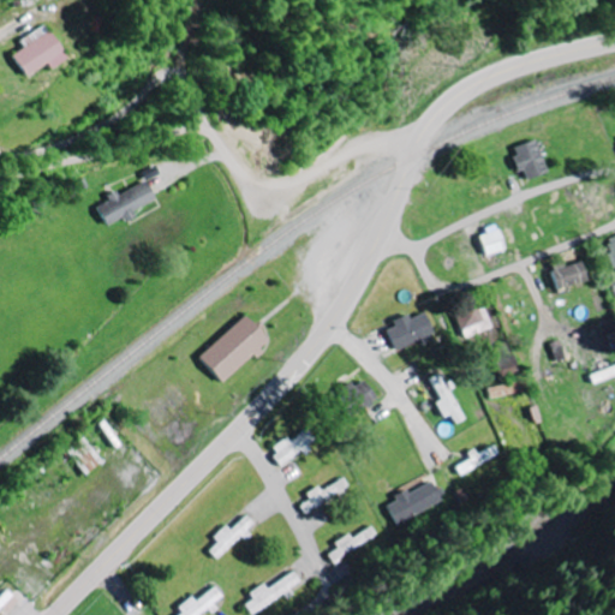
[(24,76),(45,64),(48,69),(64,59),(46,28),(9,51),(24,76)]
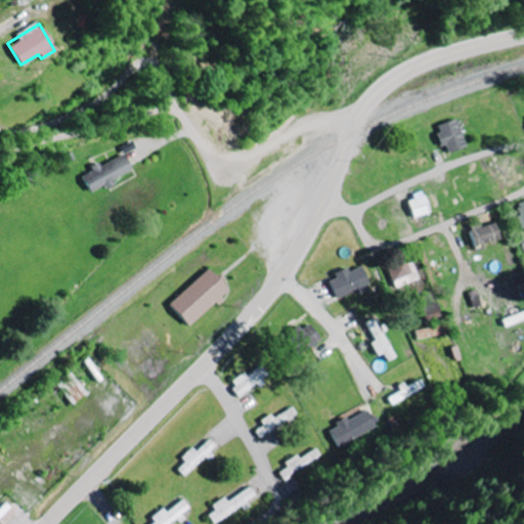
[(437,127),(444,146),(447,145),(450,153),(469,146),(459,119),(437,127)]
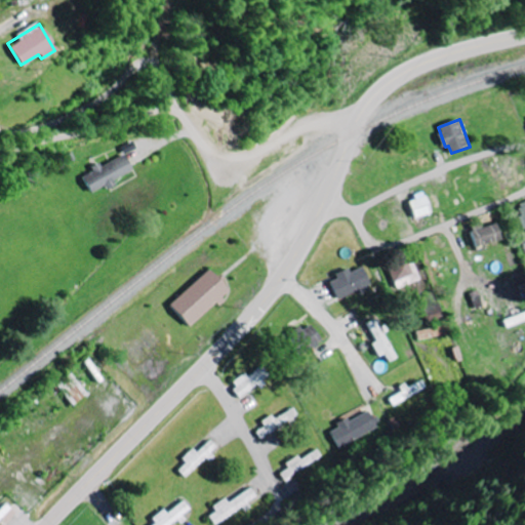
[(104,166),(85,174),(93,192),(135,172),(127,155),(104,166)]
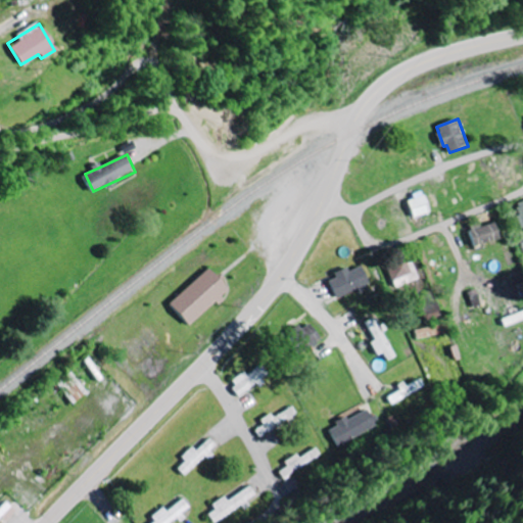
[(431,214),(426,195),(409,199),(414,218),(431,214)]
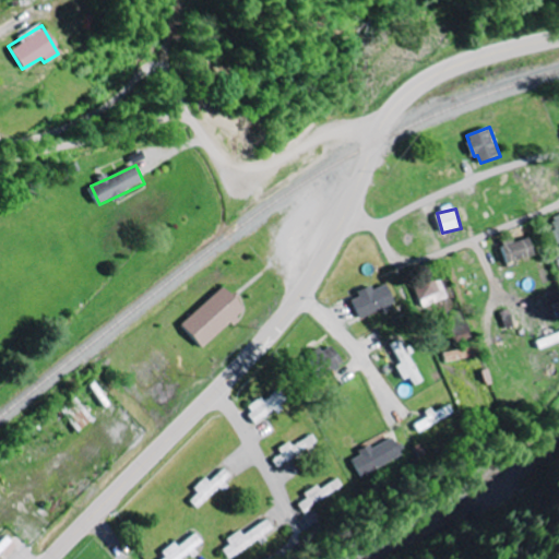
[(502,247),(508,264),(535,256),(530,238),(502,247)]
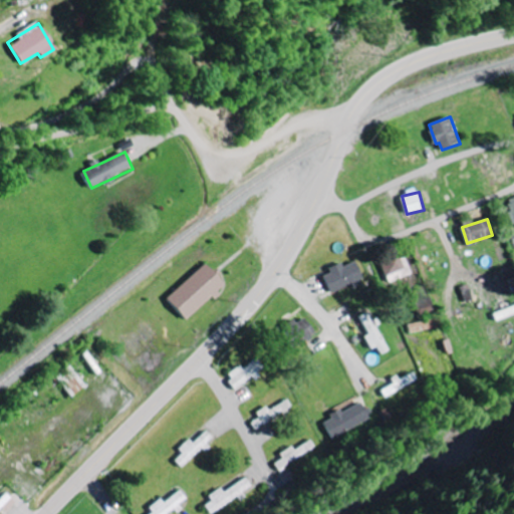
[(389,283),(412,274),(401,247),(377,255),(389,283)]
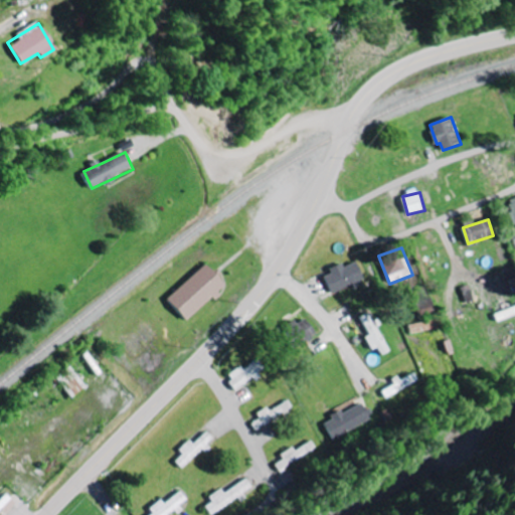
[(323,274),(333,296),(365,282),(356,262),(344,267),(343,265),(323,274)]
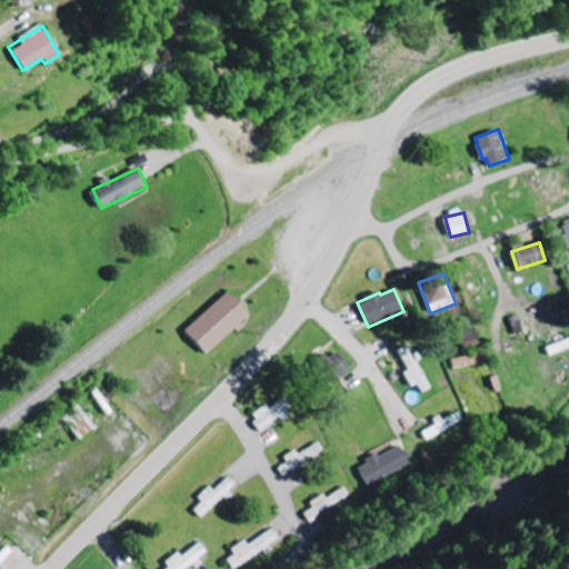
[(207,355),(250,315),(228,291),(186,331),(207,355)]
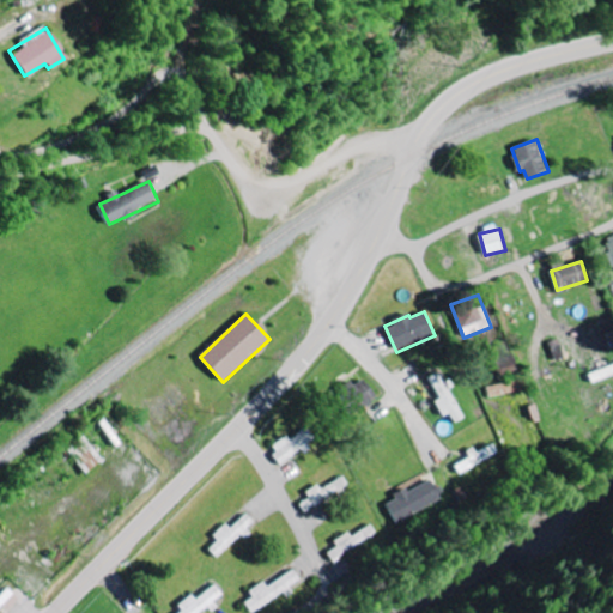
[(499,376),(517,372),(514,356),(495,359),(499,376)]
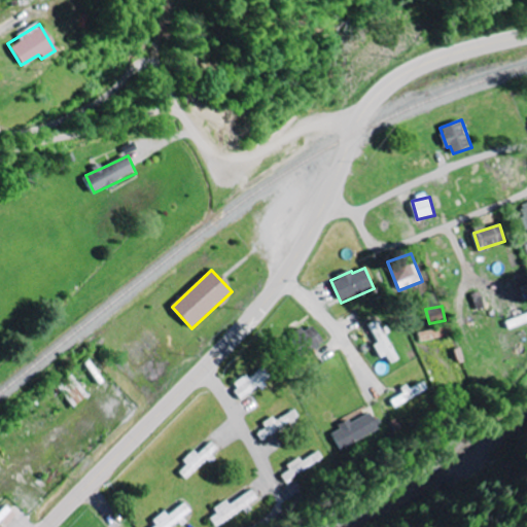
[(370,324),(379,343),(375,345),(381,359),(388,356),(391,363),(398,360),(380,319),(370,324)]
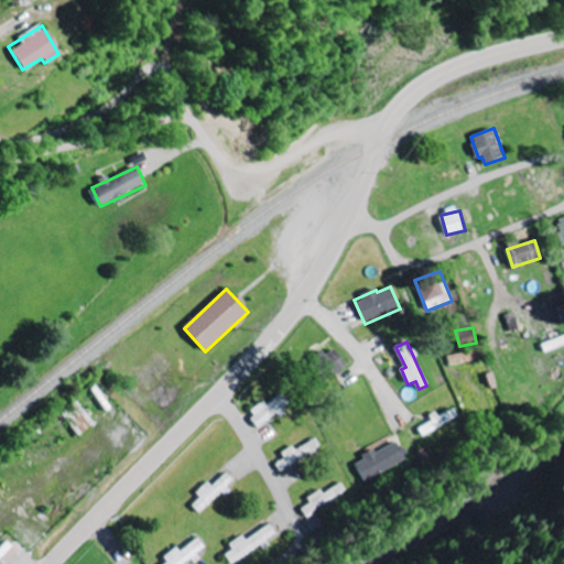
[(323,350),(306,364),(323,384),(347,365),(334,348),(326,355),(323,350)]
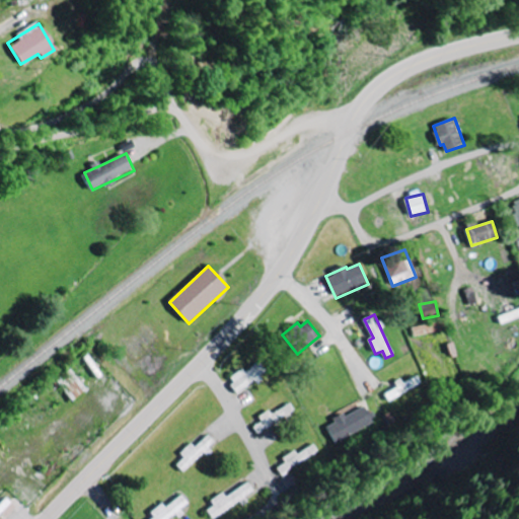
[(240,393),(264,377),(255,367),(247,373),(244,369),(229,379),(240,393)]
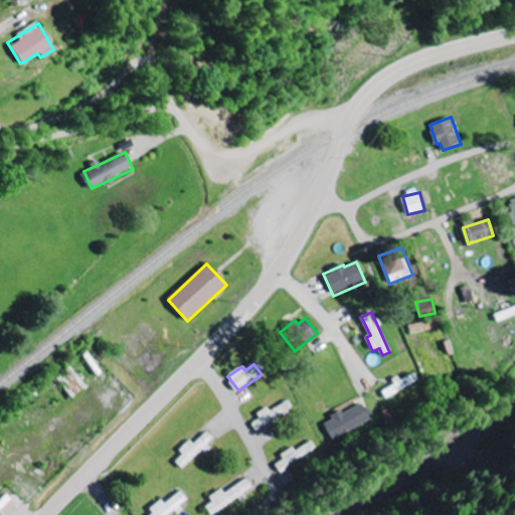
[(66,392),(70,390),(73,394),(84,387),(72,366),(56,375),(66,392)]
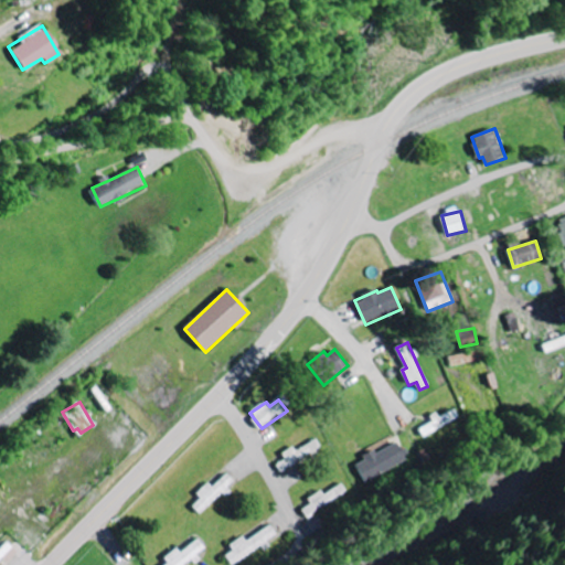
[(419,428),(423,436),(460,418),(455,407),(432,418),(434,422),(419,428)]
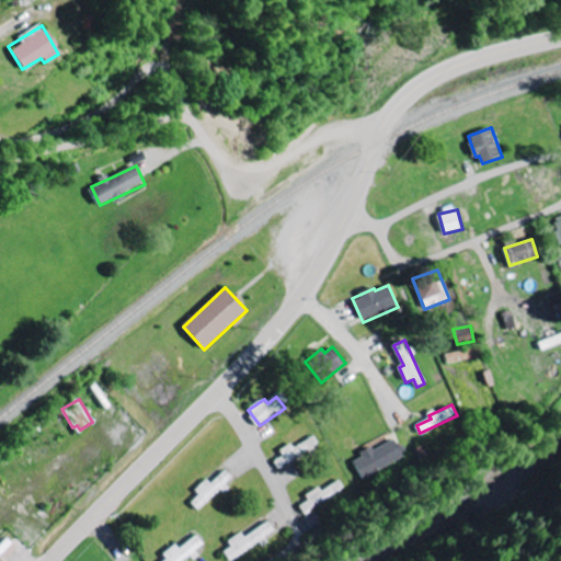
[(353,459),(362,478),(408,455),(402,445),(399,447),(395,438),(353,459)]
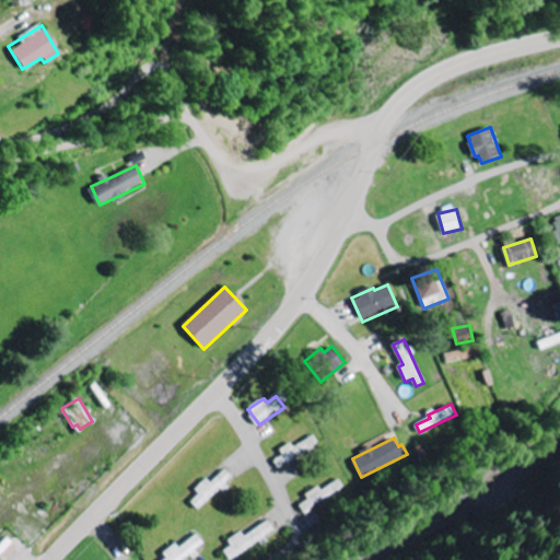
[(234,478),(226,469),(211,482),(207,479),(195,490),(199,494),(191,501),(199,510),(234,478)]
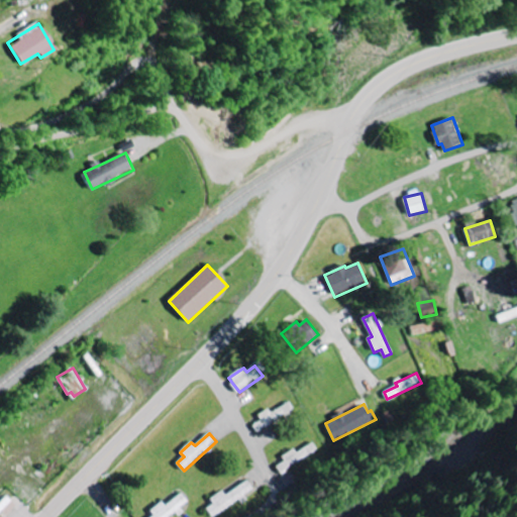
[(319,453),(314,443),(295,451),(294,450),(282,455),(285,462),(277,467),(280,473),(319,453)]
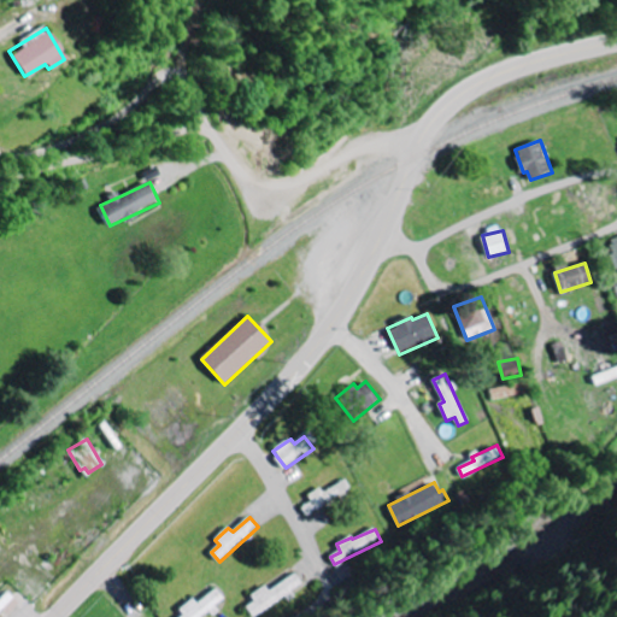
[(269,591),(265,586),(251,595),(254,601),(246,607),(252,616),(253,616),(289,594),(288,593),(303,583),(295,574),(269,591)]
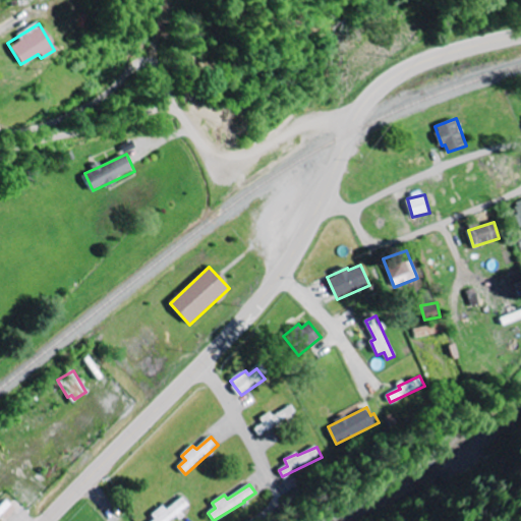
[(189,506),(183,497),(167,510),(164,506),(152,514),(156,520),(154,520),(172,520),(183,513),(182,511),(189,506)]
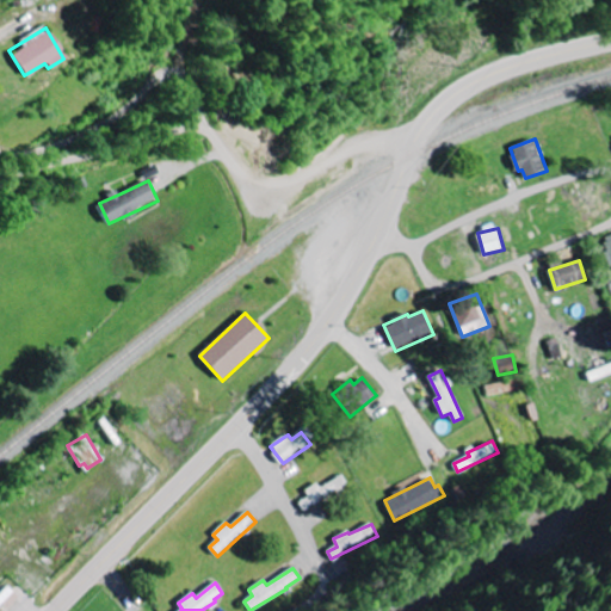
[(0,606),(2,604),(8,609),(19,597),(8,586),(0,593),(0,606)]
